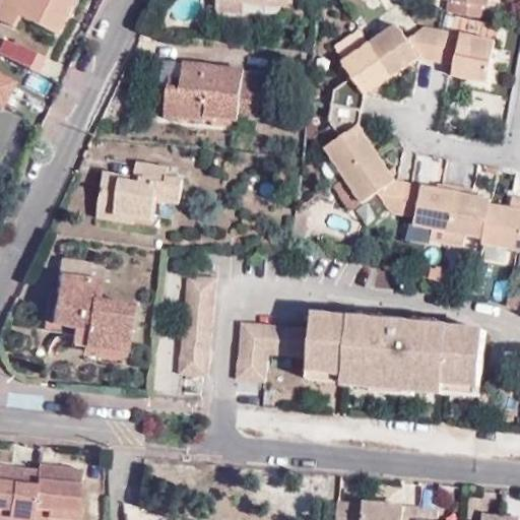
[(21,0),(20,2),(16,0),(0,0),(0,26),(8,31),(15,14),(54,35),(70,0),(21,0)]
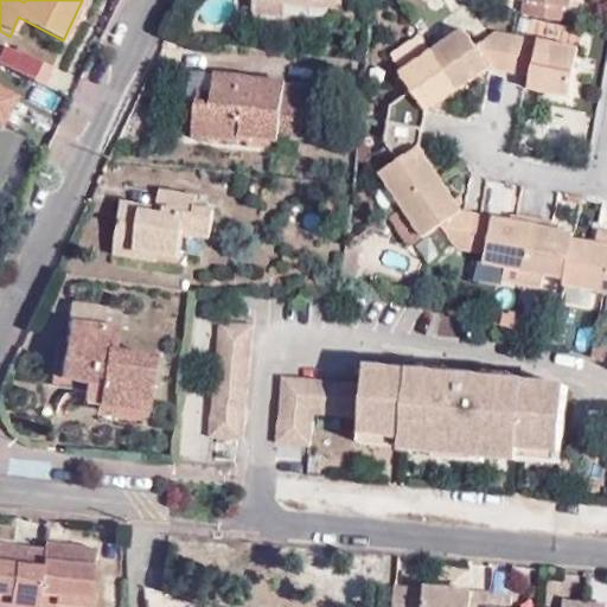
[(254,0),(253,13),(283,16),(285,5),(285,0),(286,0),(324,4),(342,5),(342,0),(254,0)]
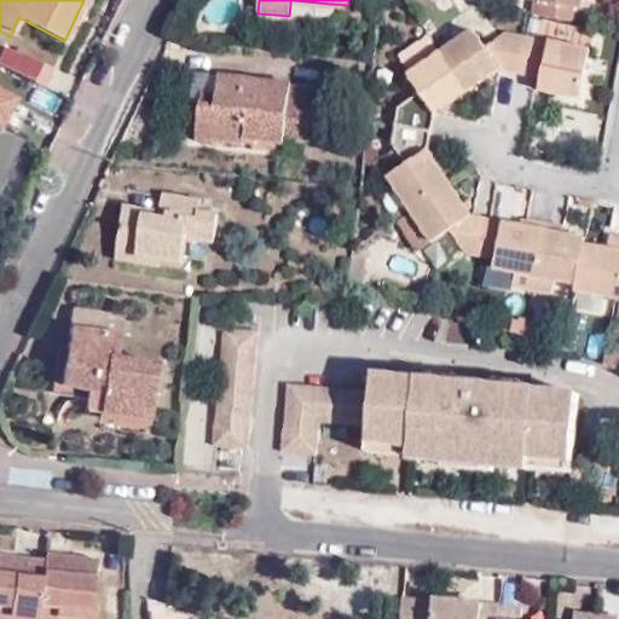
[(534,0),(532,16),(577,24),(582,0),(534,0)]
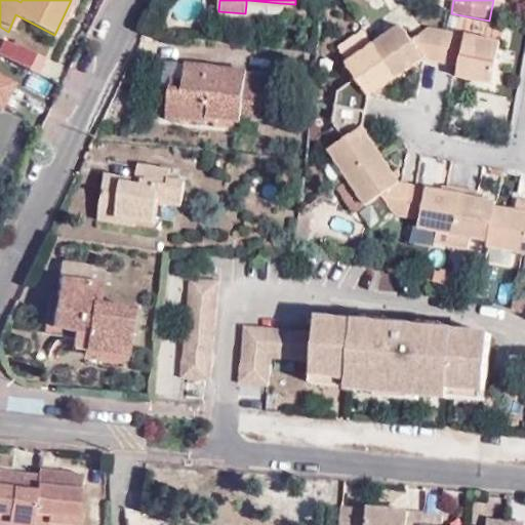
[(401,28),(374,45),(397,78),(425,61),(440,64),(445,33),(431,30),(410,42),(401,28)]
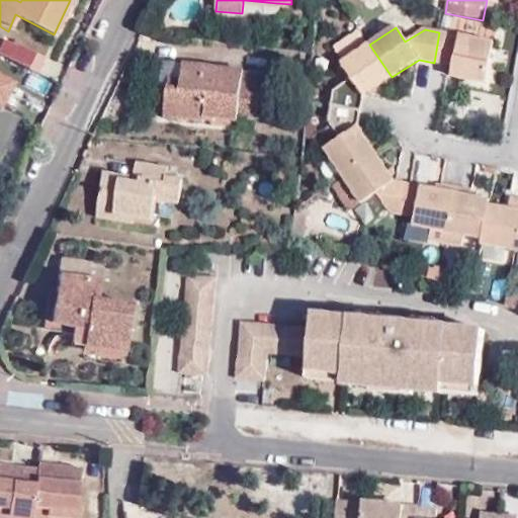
[(330,104),(360,110),(363,97),(392,77),(369,45),(358,29),(333,47),(344,62),(341,64),(350,78),(332,90),(330,104)]
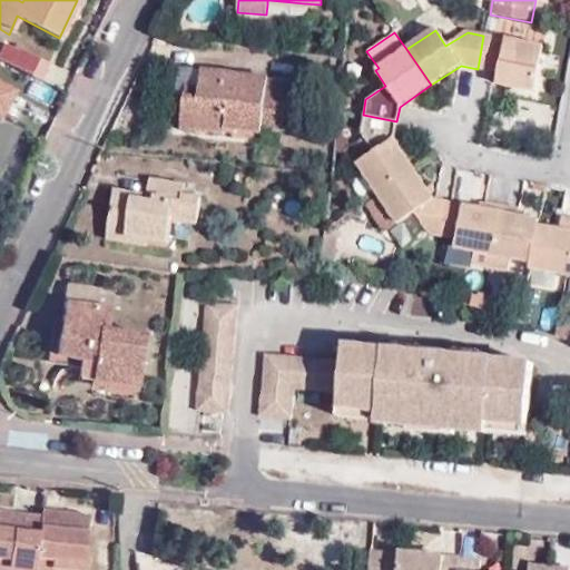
[(542,46),(483,36),(478,69),(499,74),(497,85),(533,91),(542,46)]
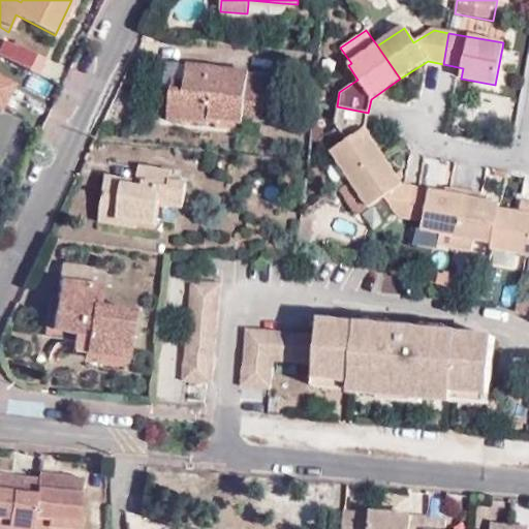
[(0,45),(0,57),(35,75),(42,60),(13,45),(12,51),(0,45)]
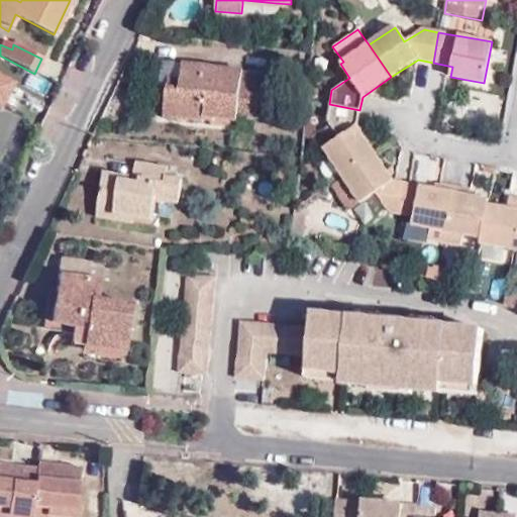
[(236,117),(253,118),(260,76),(242,74),(242,70),(181,63),(180,79),(179,88),(166,87),(163,110),(202,115),(235,119),(236,117)]
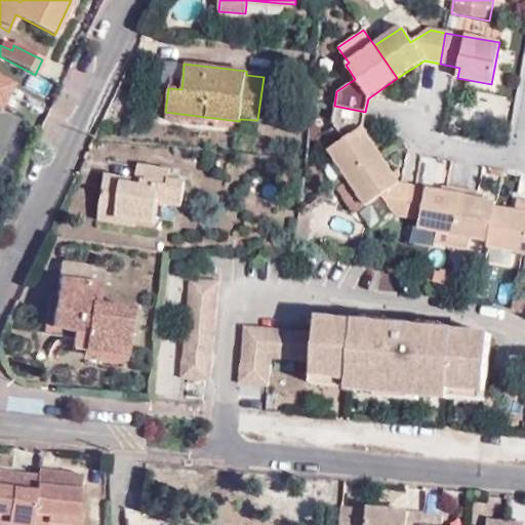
[(182,89),(183,80),(168,79),(168,88),(182,89)]
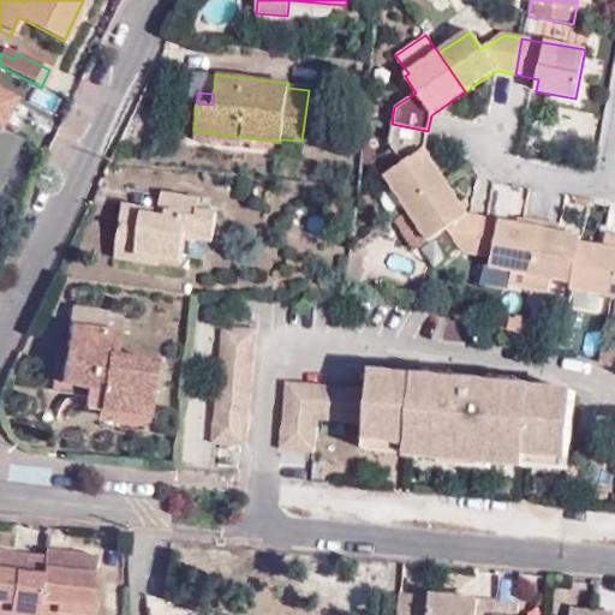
[(407,208),(446,183),(424,150),(428,131),(392,124),(387,142),(401,161),(386,174),(393,185),(407,208)]
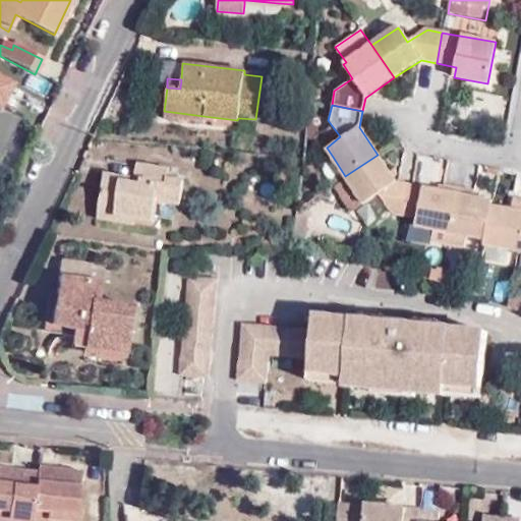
[(204,122),(204,116),(164,111),(163,118),(204,122)]
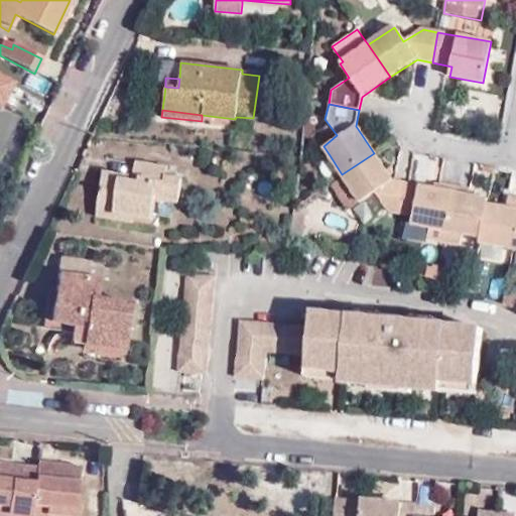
[(0,146),(14,118),(8,116),(0,131),(0,146)]
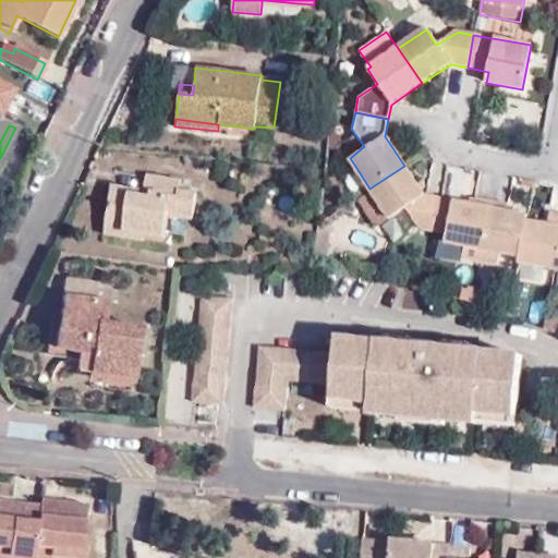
[(273,142),(274,128),(255,126),(254,129),(253,140),(273,142)]
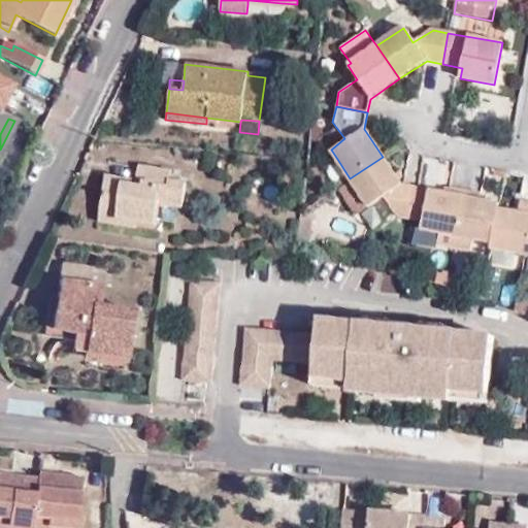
[(399,215),(413,217),(418,188),(401,185),(383,157),(350,178),(367,205),(371,203),(378,215),(393,205),(399,215)]
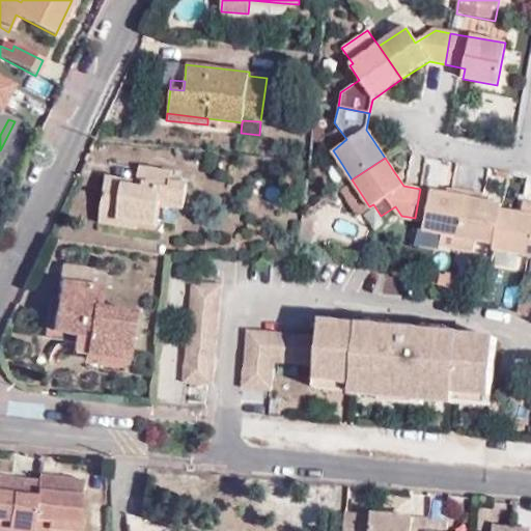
[(327,168),(339,187),(352,179),(339,160),(327,168)]
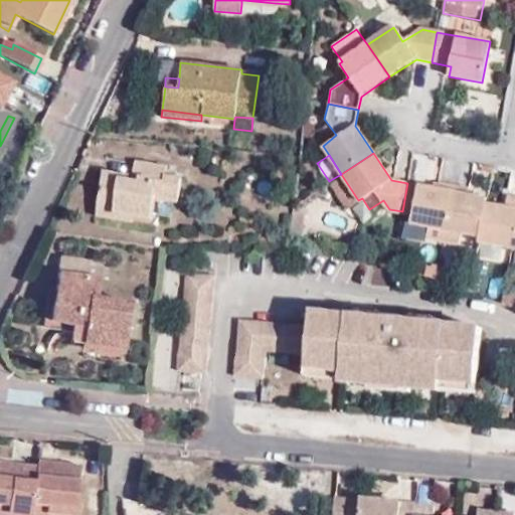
[(154,200),(161,202),(162,199),(178,201),(181,179),(164,176),(165,168),(135,163),(133,178),(102,173),(96,210),(113,213),(151,218),(151,217),(154,200)]
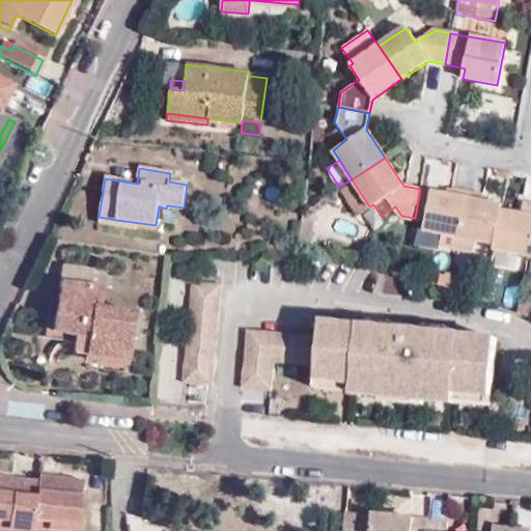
[(357,215),(369,206),(352,179),(339,187),(357,215)]
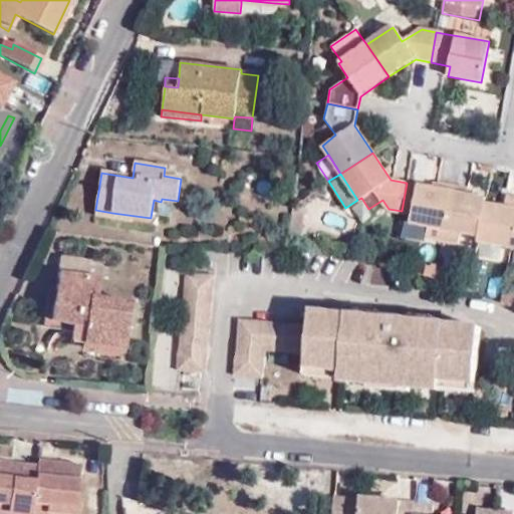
[(430,225),(427,236),(443,239),(453,186),(436,183),(435,189),(407,183),(402,211),(413,213),(411,221),(430,225)]
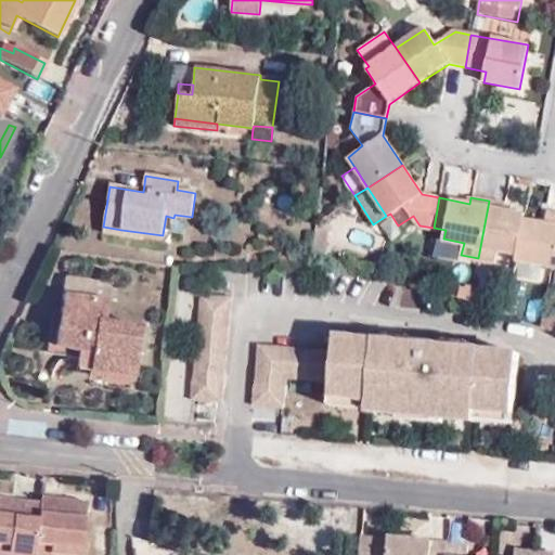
[(489,201),(478,258),(497,261),(497,263),(515,267),(516,260),(516,256),(524,219),(524,214),(503,210),(504,204),(489,201)]
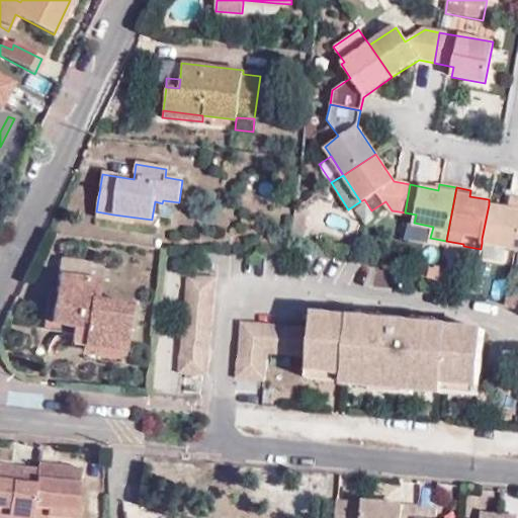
[(505,247),(516,249),(517,239),(517,198),(511,197),(509,208),(489,204),(482,239),(482,243),(483,243),(494,245),(505,247)]
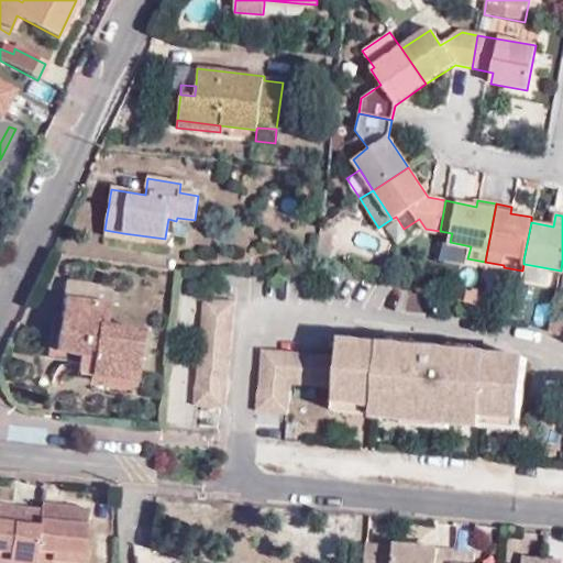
[(174,240),(176,221),(168,219),(165,238),(174,240)]
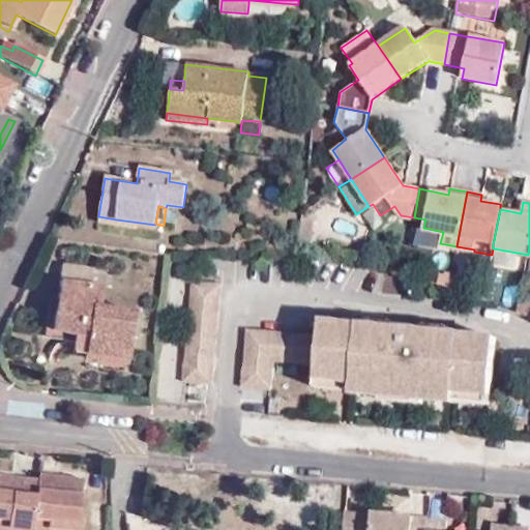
[(116,219),(98,216),(97,224),(115,227),(116,219)]
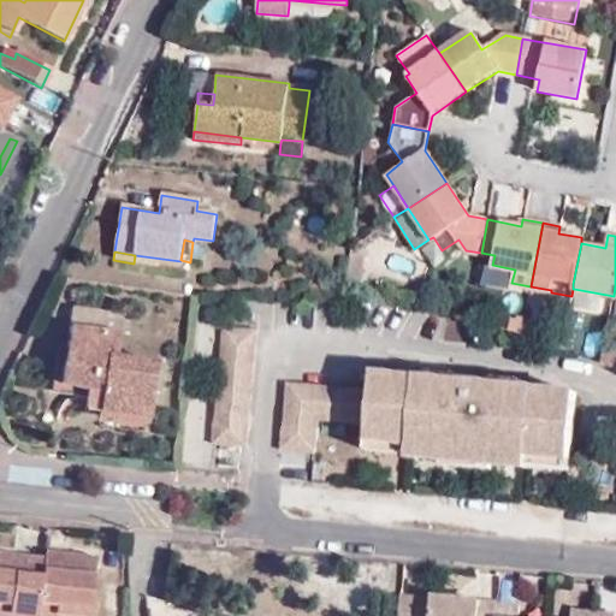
[(569,311),(597,317),(600,294),(587,291),(574,289),(569,311)]
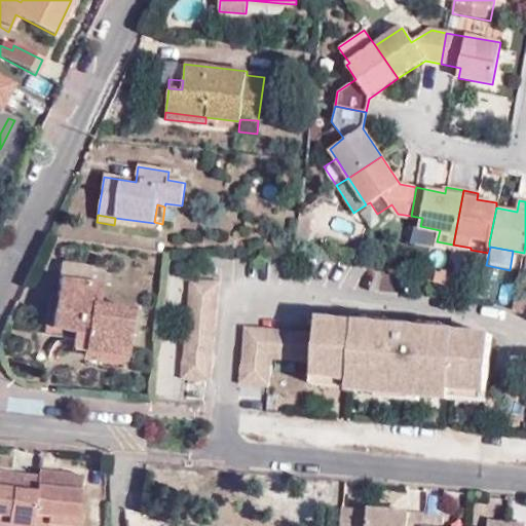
[(58,279),(87,284),(90,266),(61,262),(58,279)]
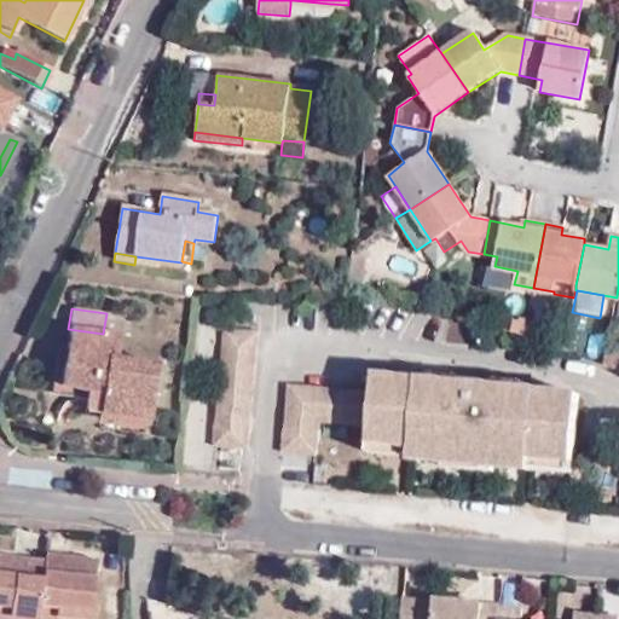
[(509,333),(524,337),(527,316),(514,313),(509,333)]
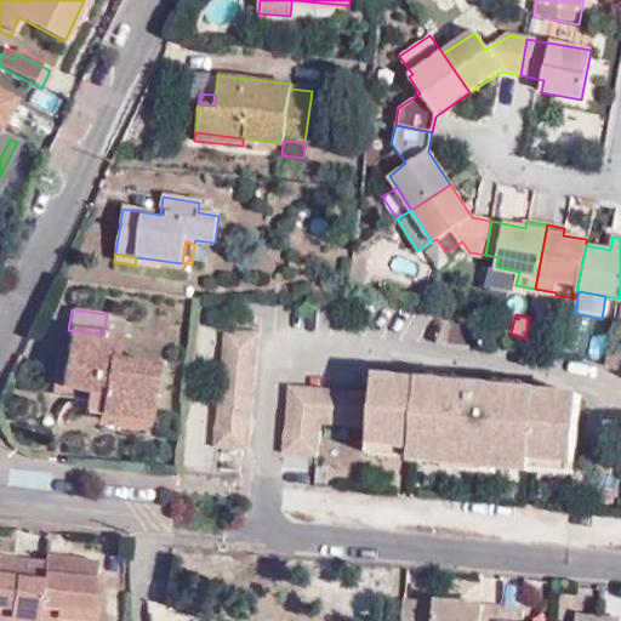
[(118,337),(103,335),(68,330),(61,388),(86,392),(102,394),(98,414),(98,419),(147,427),(155,366),(114,360),(118,337)]
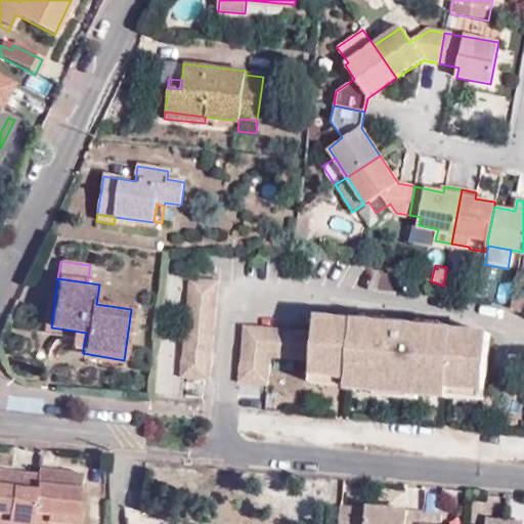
[(190,278),(181,378),(210,381),(220,282),(190,278)]
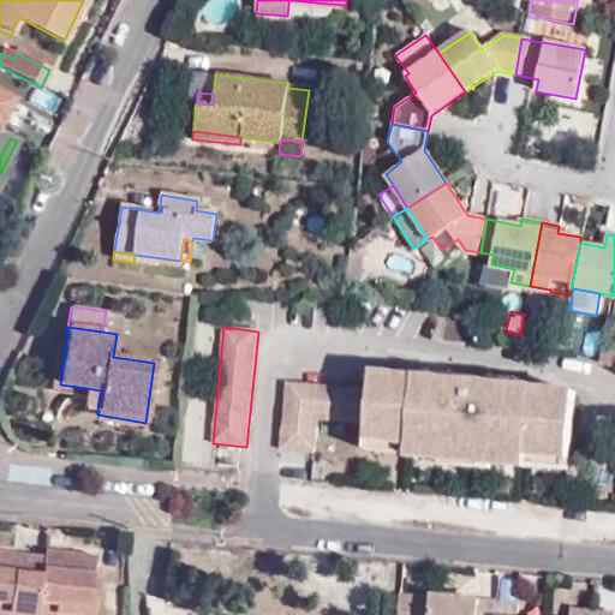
[(544,342),(560,347),(562,335),(547,330),(544,342)]
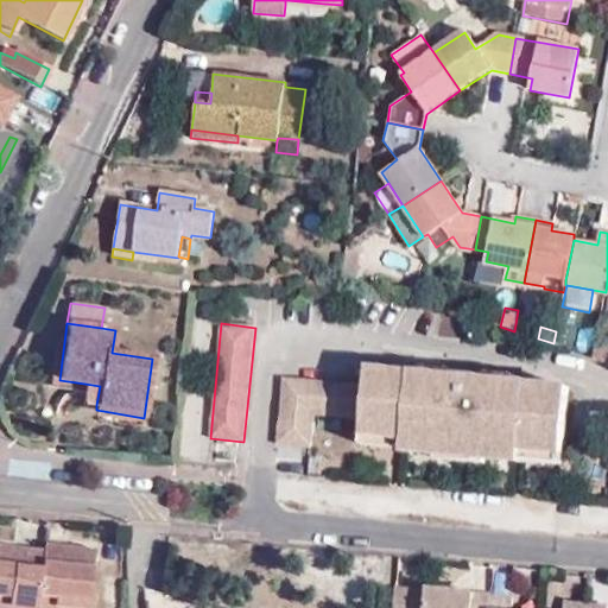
[(594,356),(607,361),(607,342),(597,341),(594,356)]
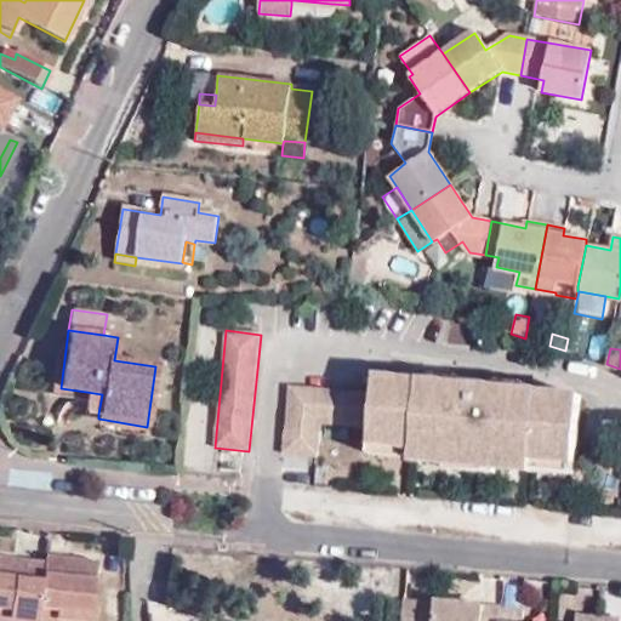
[(410,459),(446,462),(446,457),(494,461),(494,467),(528,471),(530,457),(574,461),(579,397),(533,392),(493,388),(493,393),(480,392),(480,388),(426,382),(375,377),(374,394),(290,386),(283,454),(317,457),(320,422),(370,427),(369,443),(411,446),(410,459)]
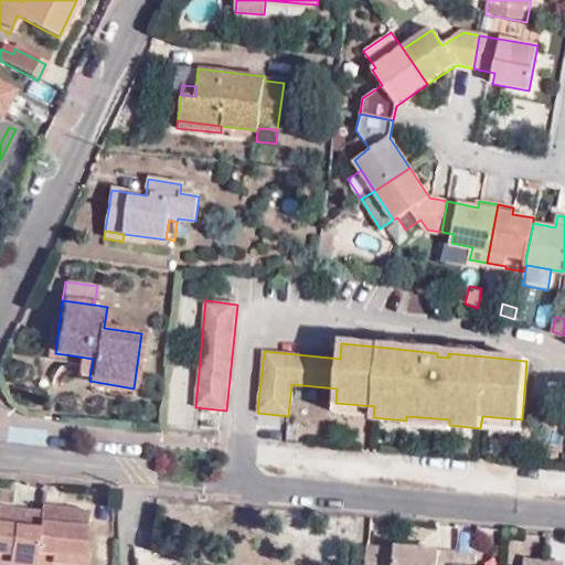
[(75,373),(89,376),(93,359),(78,356),(75,373)]
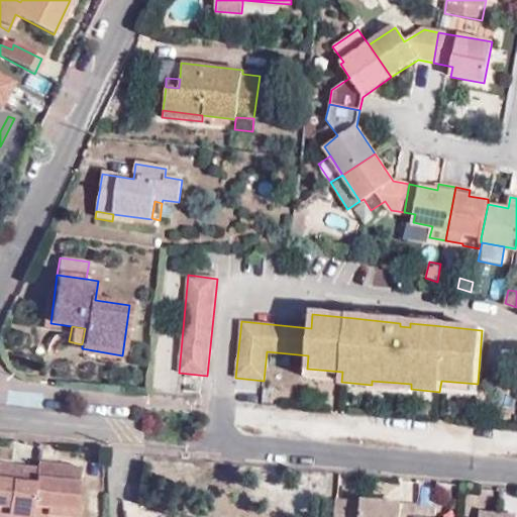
[(372,381),(372,385),(411,389),(411,384),(372,381)]
